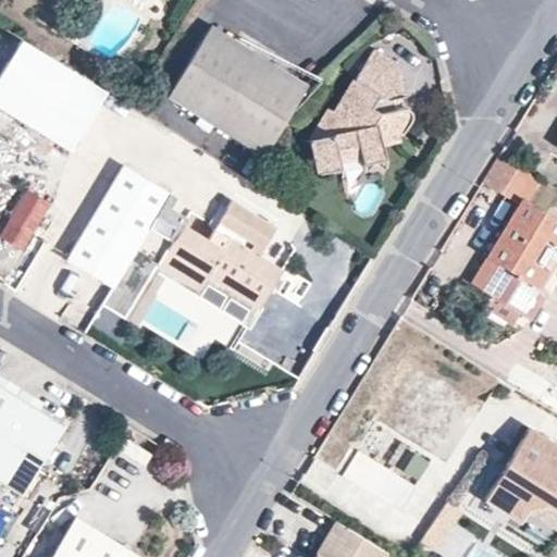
[(261,160),(304,90),(211,33),(166,103),(261,160)]
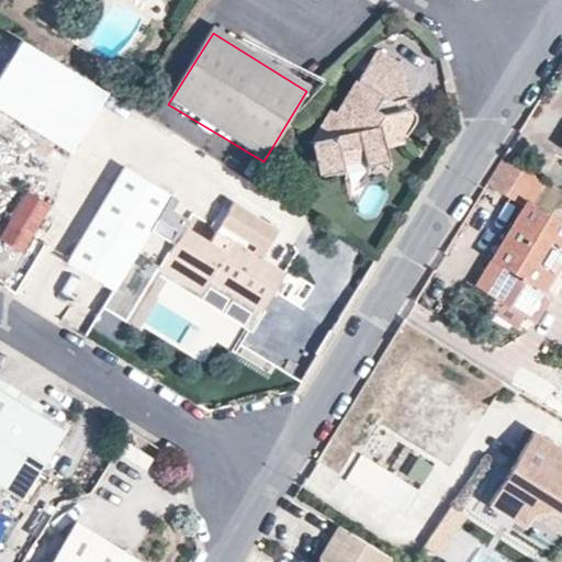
[(111,97),(26,44),(0,83),(0,107),(75,154),(111,97)]
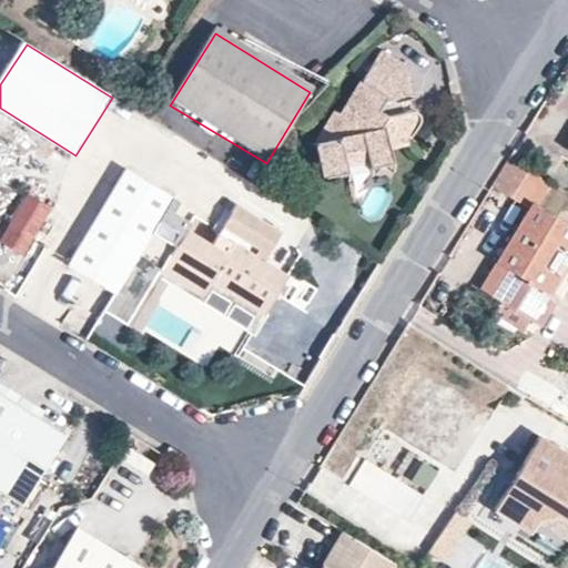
[(414,98),(406,67),(382,51),(362,81),(373,88),(365,101),(354,94),(340,115),(358,127),(354,134),(340,138),(341,141),(334,142),(322,162),(324,173),(346,168),(345,164),(369,158),(371,162),(392,156),(389,149),(409,144),(408,139),(414,138),(423,123),(412,110),(404,112),(402,101),(408,100),(414,98)]
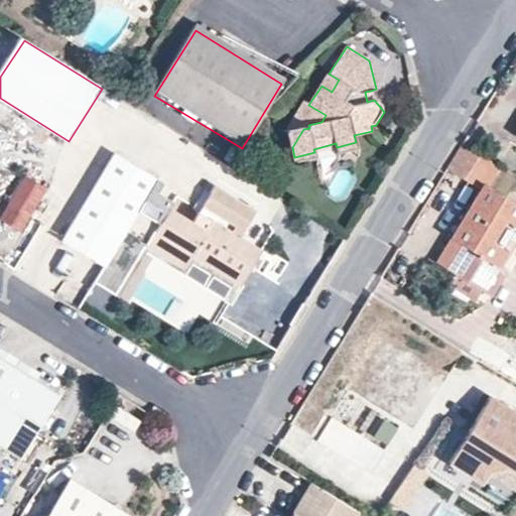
[(374,100),(371,91),(365,92),(367,102),(374,100)]
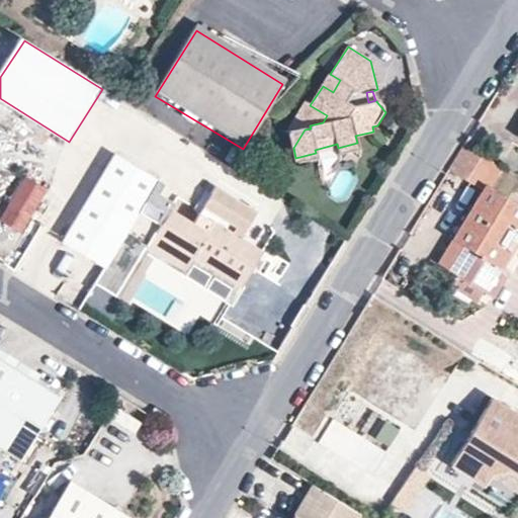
[(316,153),(295,158),(296,161),(317,157),(318,164),(340,159),(339,152),(358,147),(357,143),(338,148),(337,144),(315,150),(316,153)]
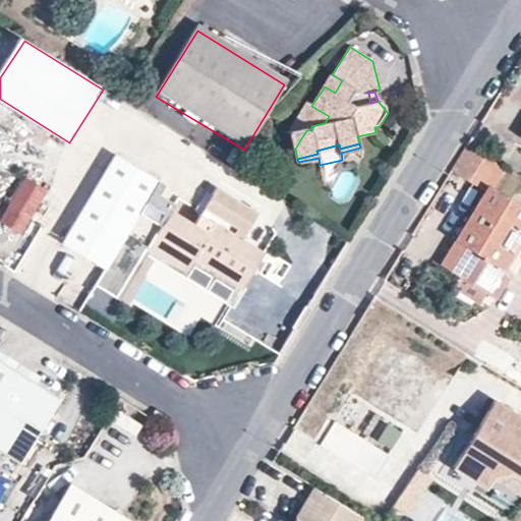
[(503,167),(468,145),(452,170),(486,191),(489,187),(503,167)]
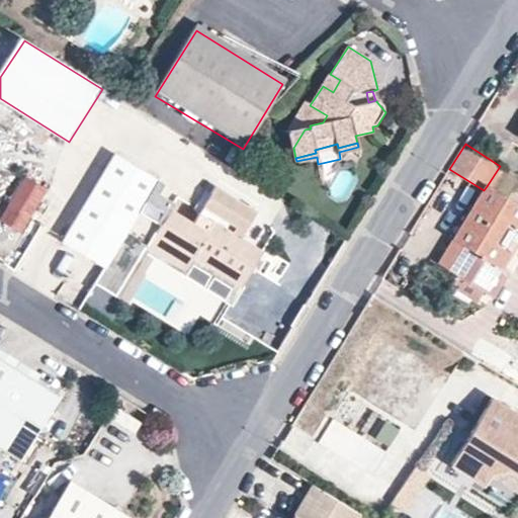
[(157,180),(113,154),(58,242),(100,269),(157,180)]
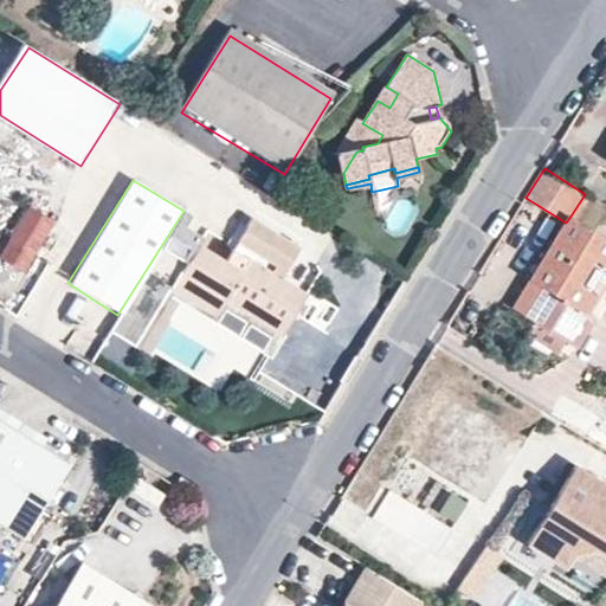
[(51,218),(27,202),(0,243),(0,253),(20,268),(51,218)]
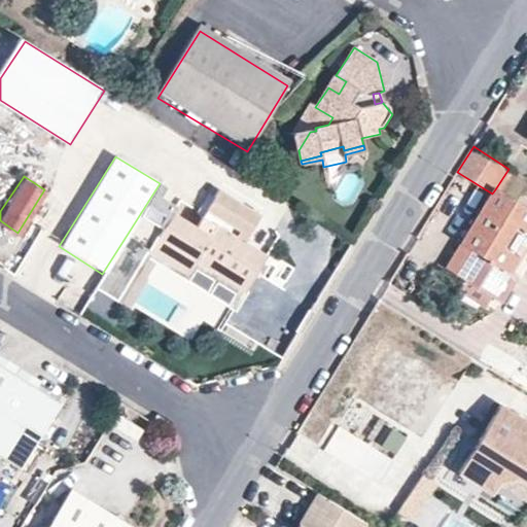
[(520,275),(508,269),(526,238),(526,209),(495,189),(447,267),(466,279),(495,296),(502,302),(520,275)]
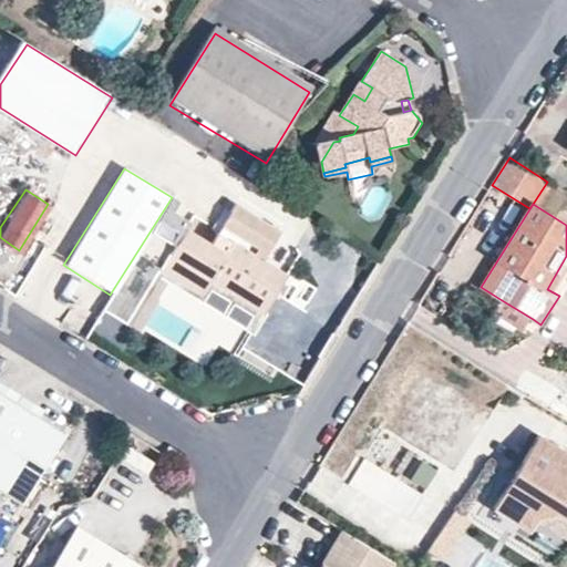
[(226,248),(222,255),(185,234),(162,274),(210,305),(214,300),(220,289),(260,313),(281,279),(257,265),(277,235),(233,206),(213,238),(226,248)]
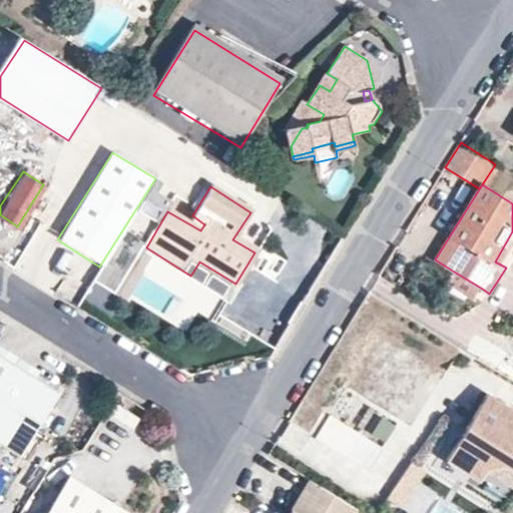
[(119,299),(152,229),(133,219),(99,290),(119,299)]
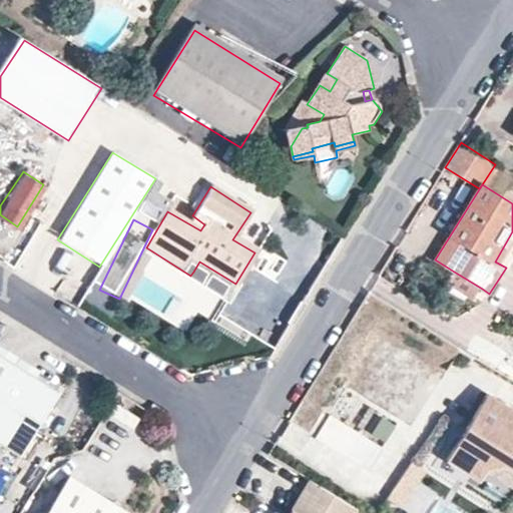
[(512,255),(512,231),(495,262),(506,268),(512,255)]
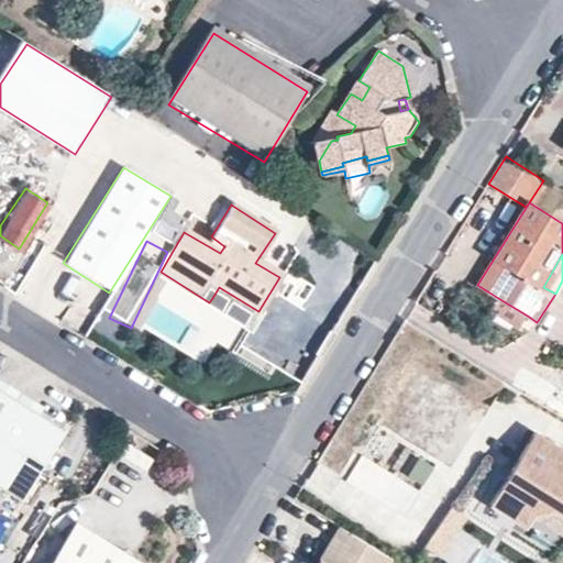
[(279,295),(297,305),(308,284),(291,275),(279,295)]
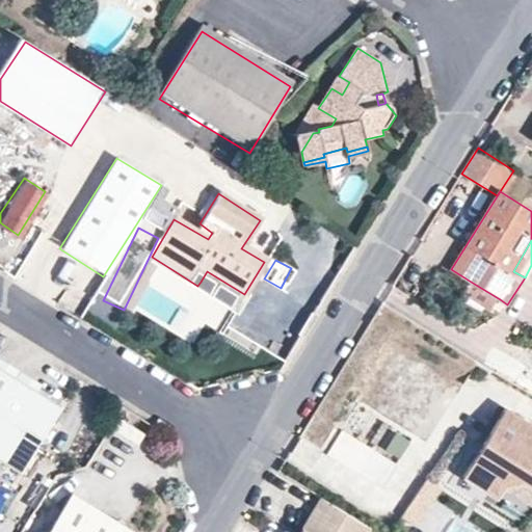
[(207,271),(201,282),(239,303),(244,294),(207,271)]
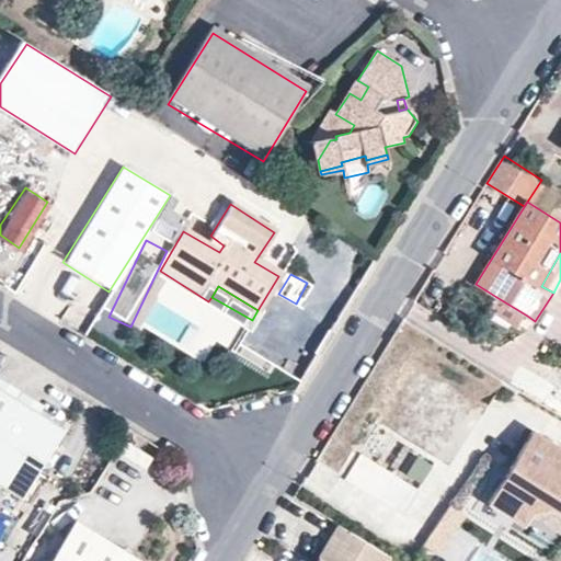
[(496,297),(490,309),(518,327),(527,316),(496,297)]
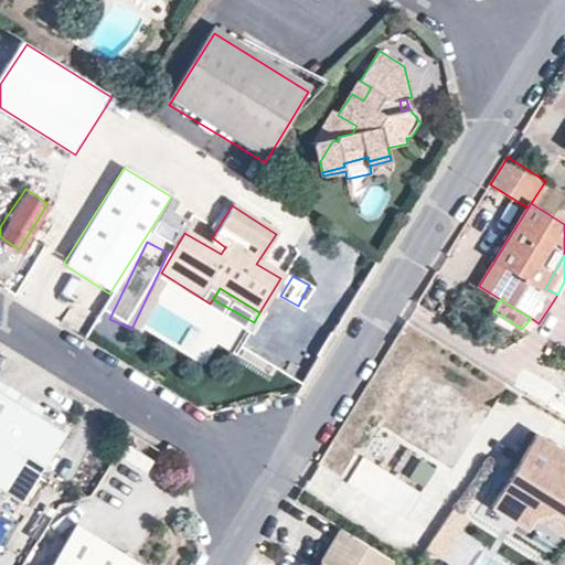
[(65,428),(0,388),(0,486),(22,499),(38,473),(65,428)]
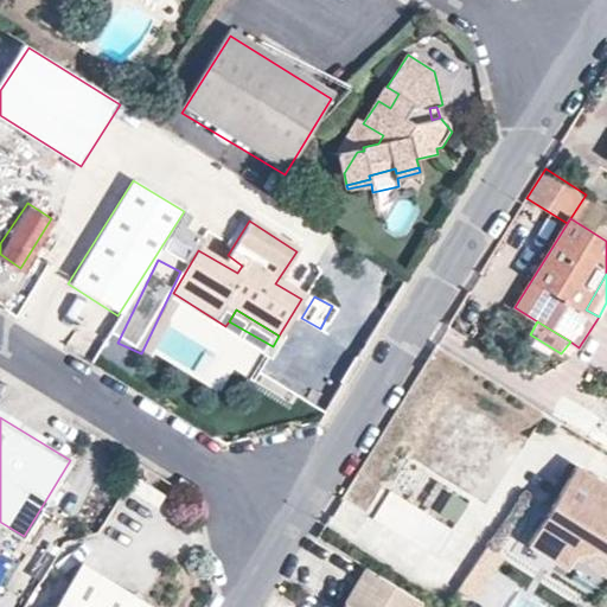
[(605,589),(606,585),(606,483),(573,464),(526,542),(605,589)]
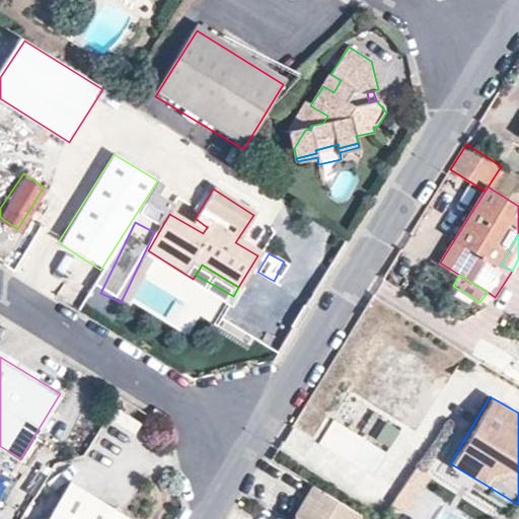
[(383,417),(373,435),(388,442),(397,425),(383,417)]
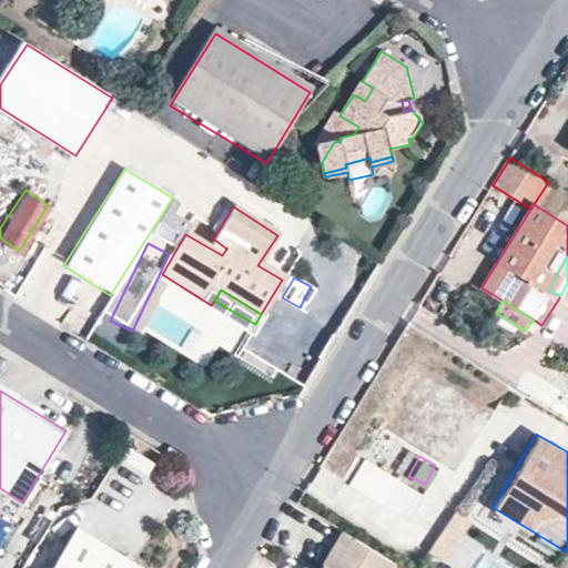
[(406,523),(423,497),(364,459),(348,485),(406,523)]
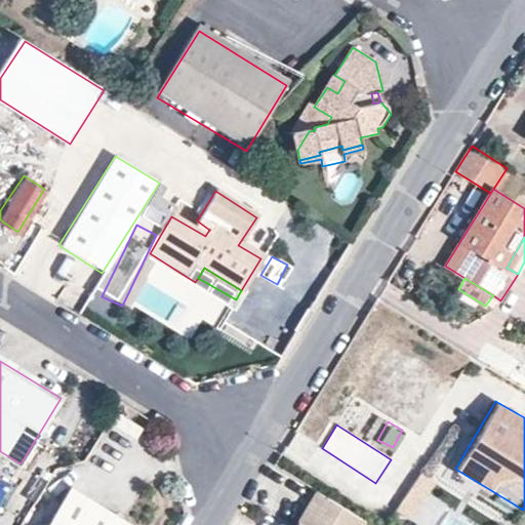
[(0,473),(25,488),(49,448),(35,440),(21,463),(0,451),(0,473)]
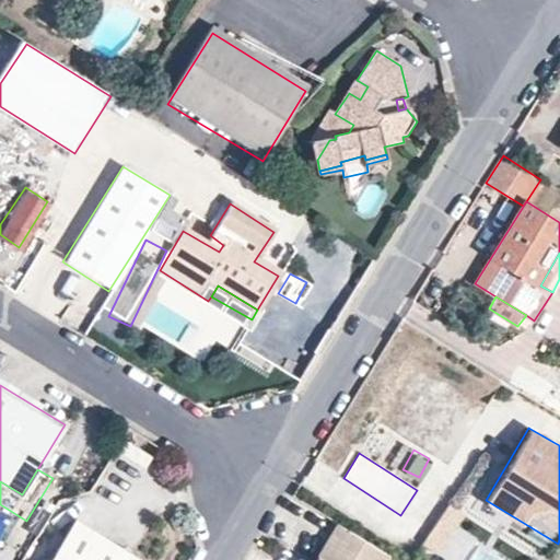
[(141,559),(142,559),(71,516),(44,559),(141,559)]
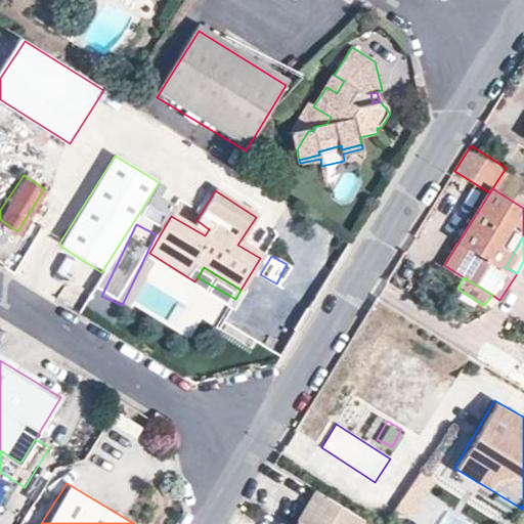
[(296,523),(356,523),(361,517),(317,490),(298,522),(296,523)]
